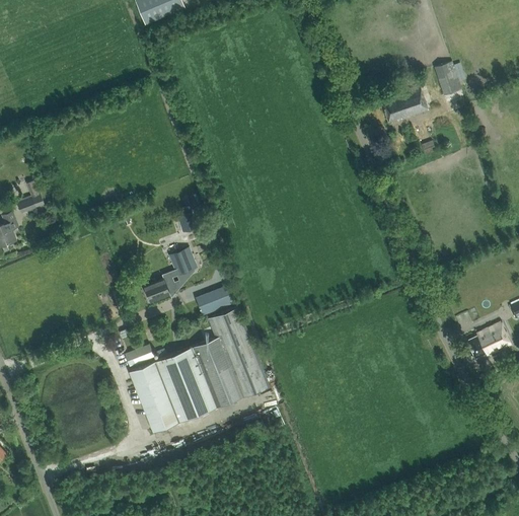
[(136,0),(135,1),(145,25),(186,9),(180,0),(136,0)]
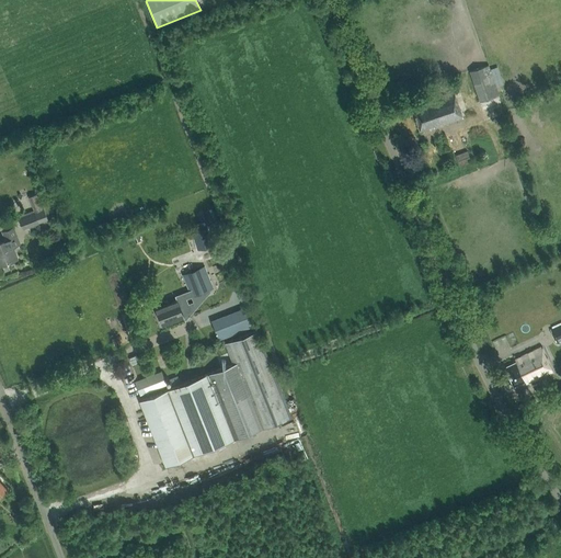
[(489,68),(469,75),(480,105),(499,99),(489,68)]
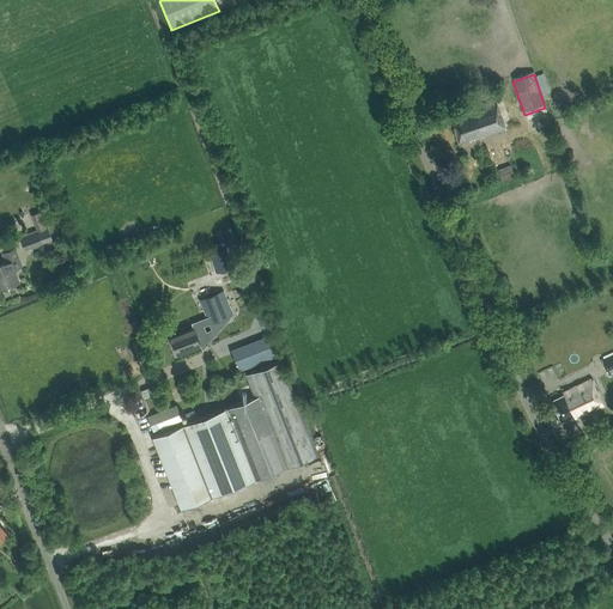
[(473,144),(507,132),(497,105),(465,117),(466,119),(451,123),(459,145),(472,140),(473,144)]
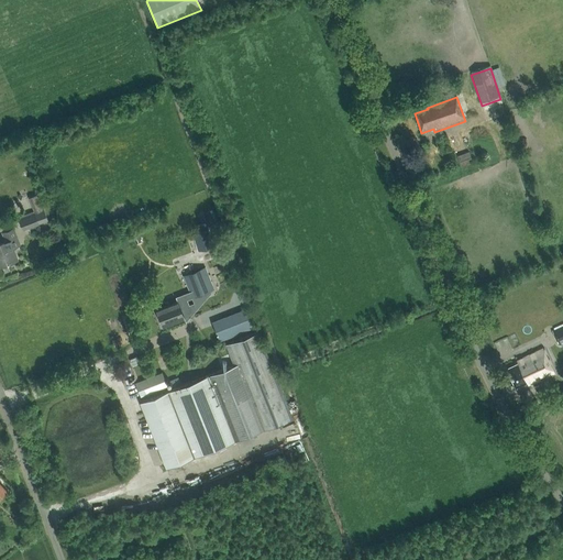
[(36,147),(24,144),(23,151),(34,154),(36,147)]
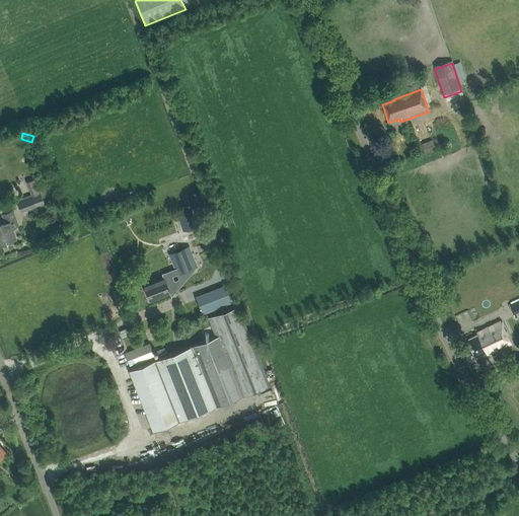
[(436,152),(432,142),(422,146),(425,156),(436,152)]
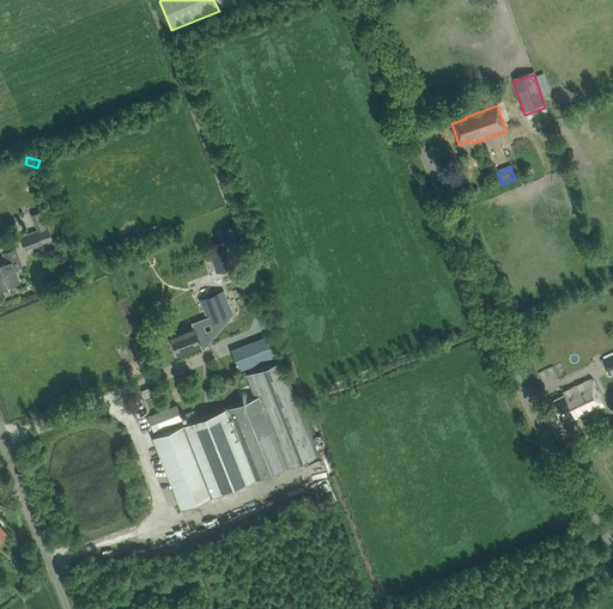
[(42,214),(31,218),(38,235),(20,242),(25,254),(53,243),(42,214)]
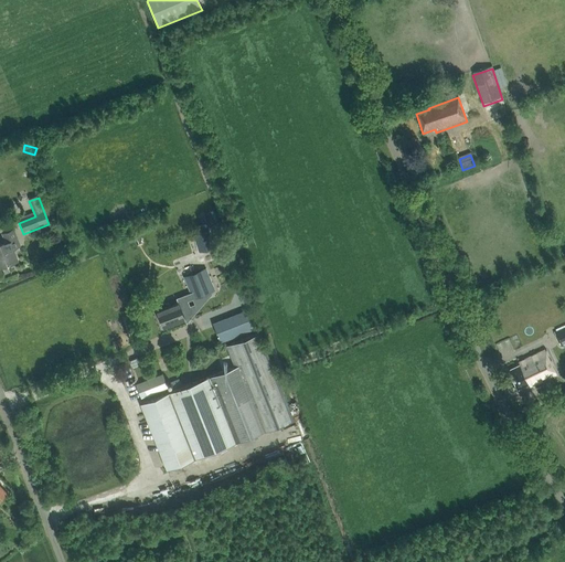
[(201,233),(217,226),(212,213),(196,219),(201,233)]
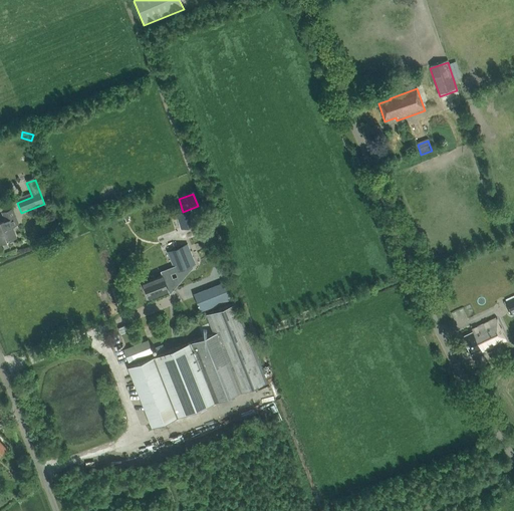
[(12,227),(19,224),(13,210),(2,214),(5,220),(0,222),(0,246),(16,240),(12,227)]
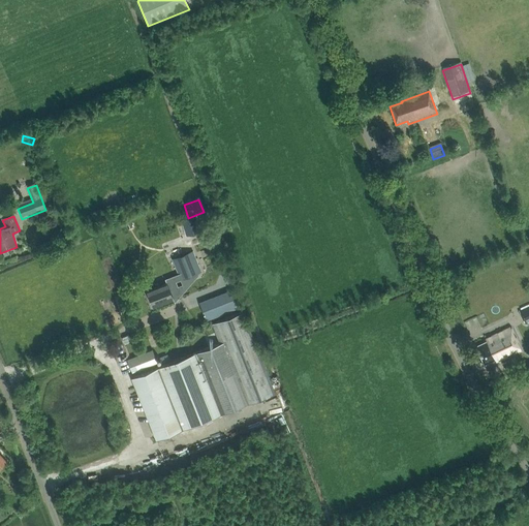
[(210,242),(196,245),(201,270),(216,267),(210,242)]
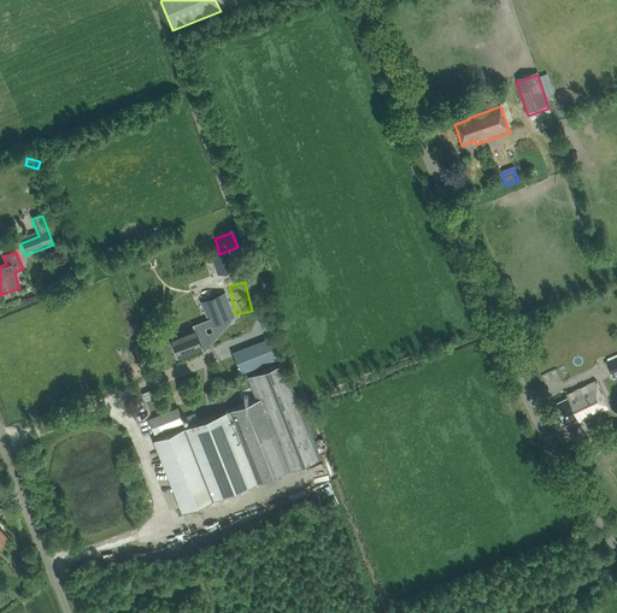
[(251,324),(233,329),(235,339),(253,334),(251,324)]
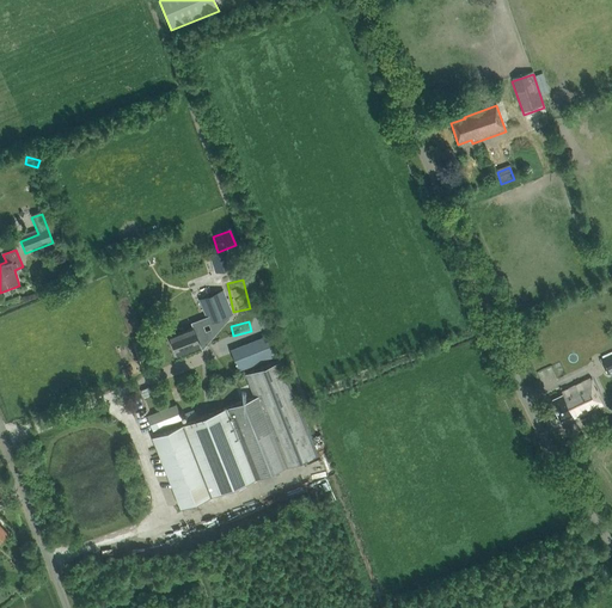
[(201,350),(196,341),(206,337),(201,324),(191,326),(193,329),(170,338),(177,358),(201,350)]
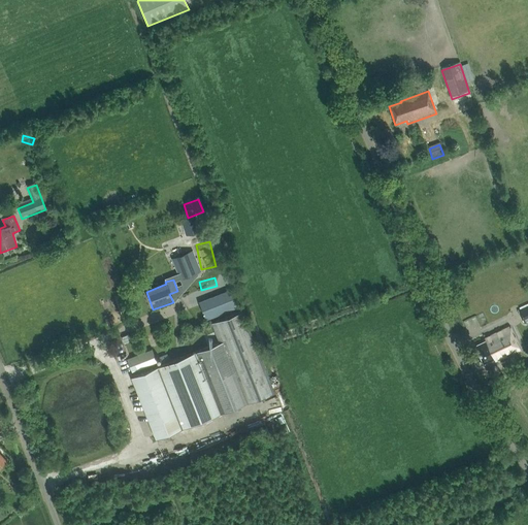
[(234,293),(200,307),(206,323),(240,308),(234,293)]
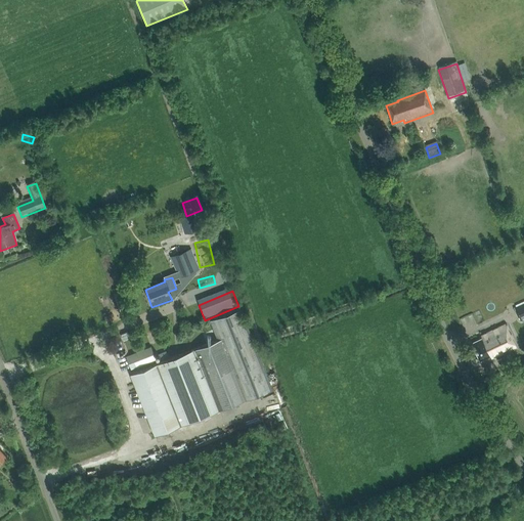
[(171,301),(174,312),(186,308),(183,297),(171,301)]
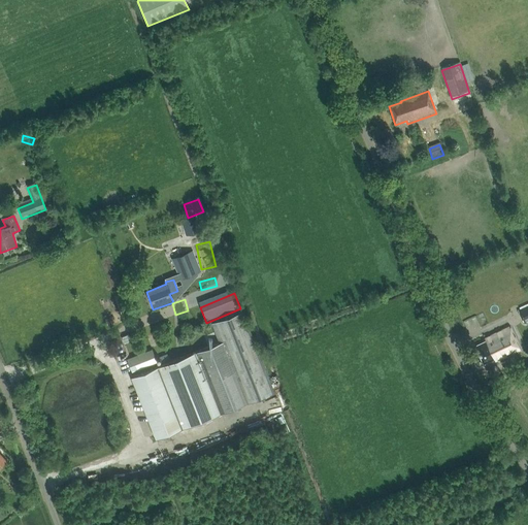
[(527,307),(518,313),(523,324),(527,322),(527,307)]
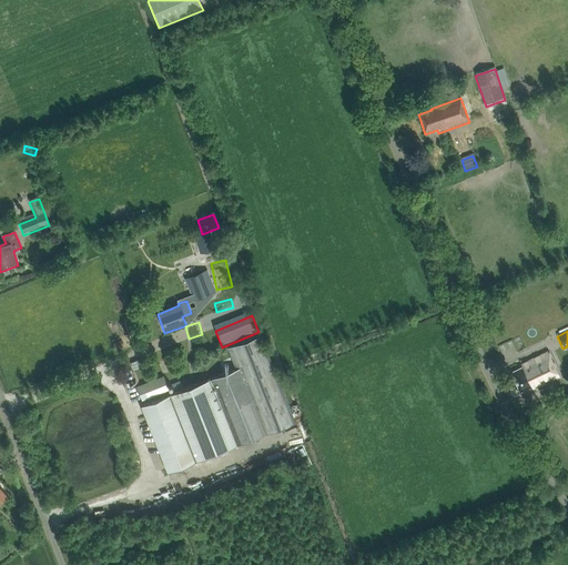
[(236,371),(141,407),(168,474),(295,424),(261,336),(227,350),(236,371)]
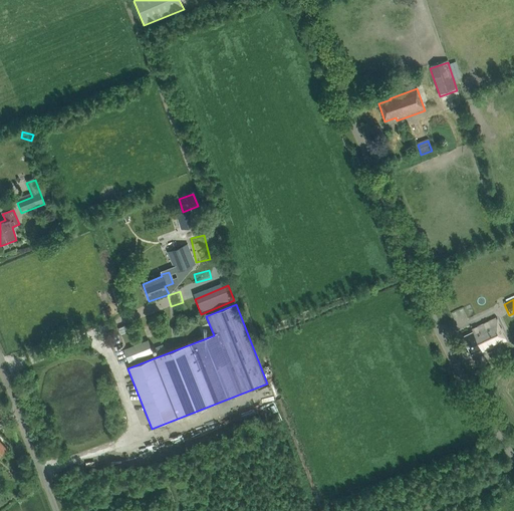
[(484,353),(505,343),(496,321),(472,332),(473,334),(462,339),(470,357),(480,352),(481,354),(484,352),(484,353)]
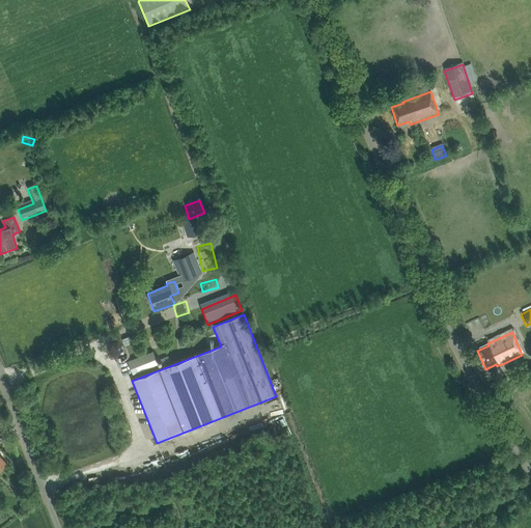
[(132,377),(158,366),(152,354),(128,364),(132,377)]
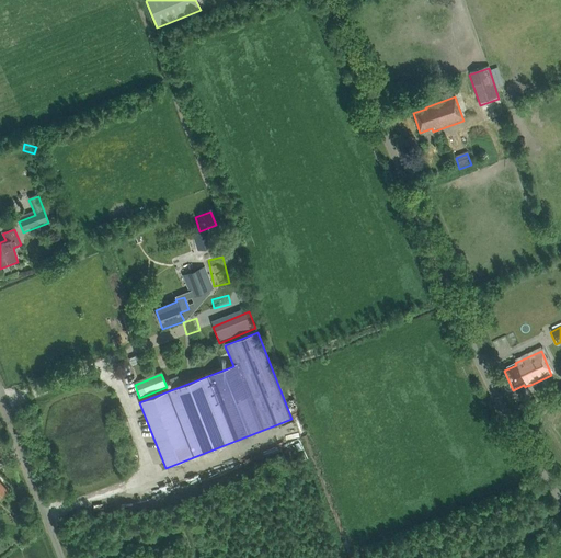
[(141,492),(142,498),(159,492),(157,487),(141,492)]
